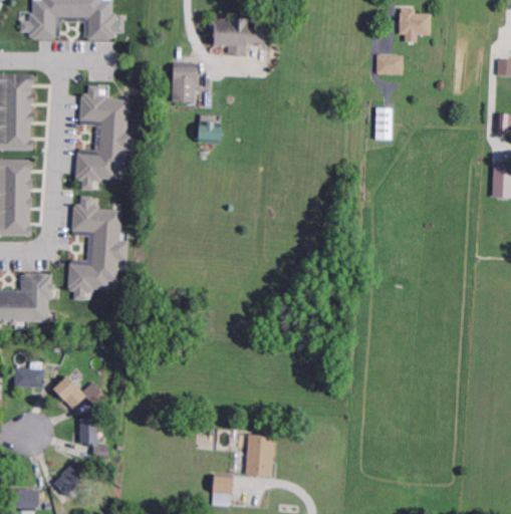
[(112,0),(112,14),(115,14),(115,22),(123,22),(123,33),(115,33),(115,38),(111,38),(111,40),(88,40),(88,38),(84,38),(84,22),(59,22),(59,38),(55,38),(55,40),(32,40),(32,37),(29,37),(29,32),(21,33),(21,21),(29,21),(29,14),(32,14),(32,0),(112,0)]
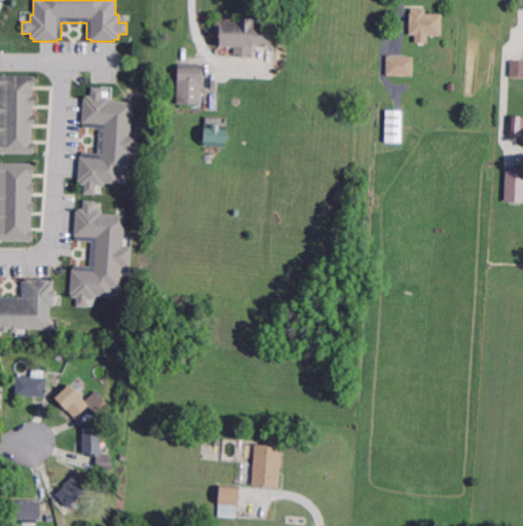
[(422,11),(439,11),(439,34),(423,33),(423,41),(413,41),(413,32),(406,32),(406,11),(408,11),(408,6),(422,6),(422,11)]
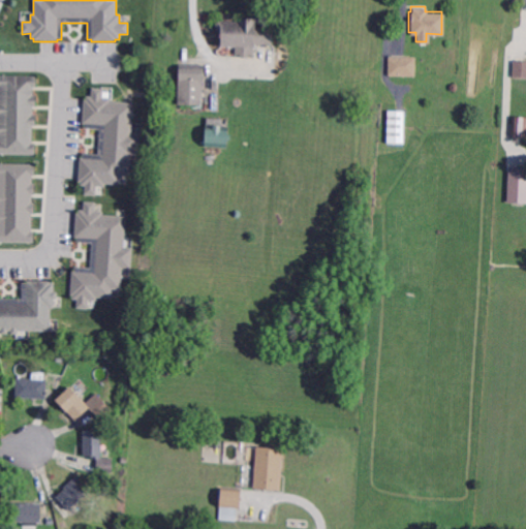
[(254,23),(271,24),(270,42),(252,41),(252,44),(251,44),(251,54),(231,53),(233,44),(218,43),(219,28),(214,28),(214,18),(236,20),(236,14),(254,16),(254,23)]
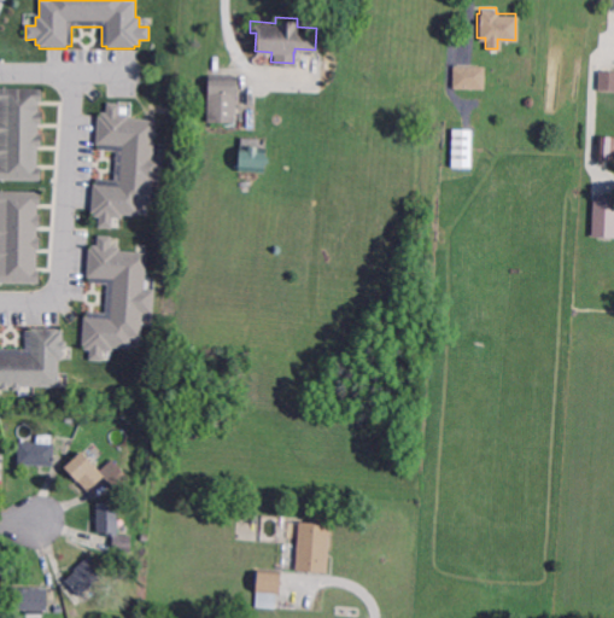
[(484,88),(452,87),(452,64),(485,65),(484,86),(484,88)]
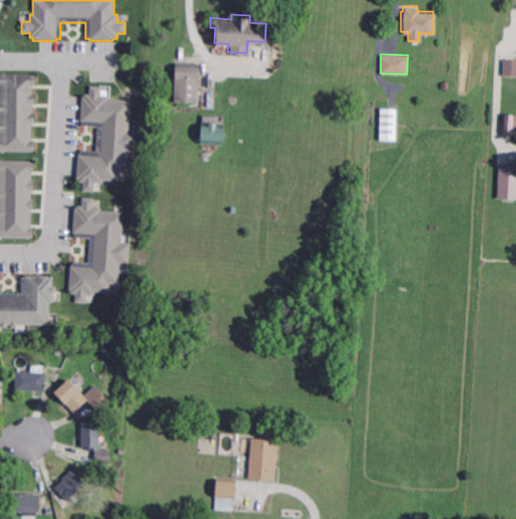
[(515,75),(500,75),(501,59),(515,59),(515,75)]
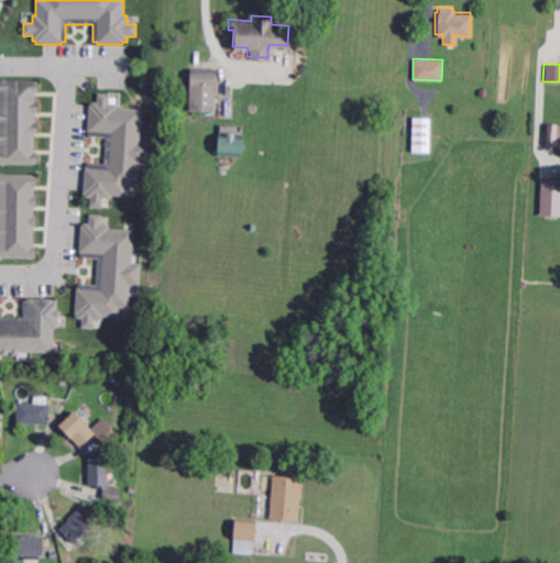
[(213,110),(186,110),(187,66),(215,66),(213,110)]
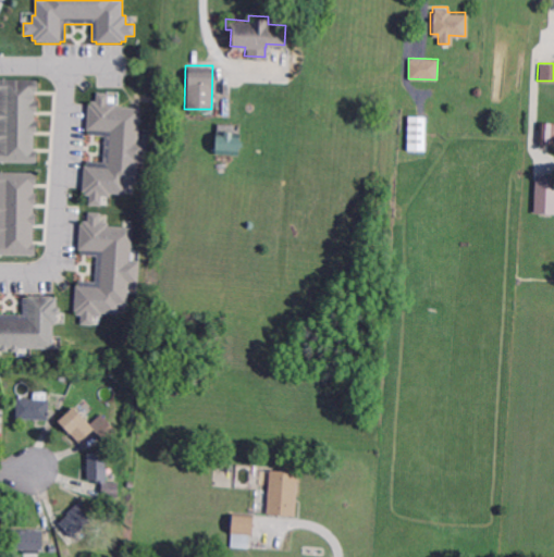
[(36,93),(32,93),(32,101),(36,101),(36,113),(33,113),(32,122),(36,122),(35,133),(32,133),(32,152),(35,152),(35,163),(0,163),(0,81),(36,81),(36,93)]
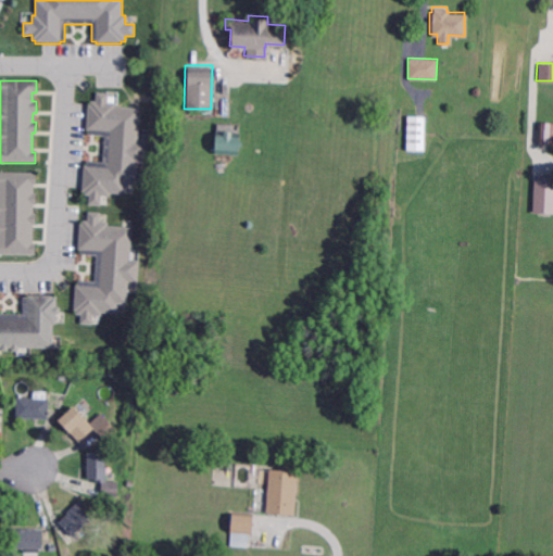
[(107,103),(115,104),(115,108),(139,109),(137,141),(147,142),(145,164),(136,163),(134,186),(125,186),(124,194),(109,193),(109,198),(100,197),(99,205),(88,205),(88,197),(83,196),(84,192),(82,192),(84,166),(85,166),(85,163),(102,164),(104,136),(87,135),(87,131),(86,131),(87,105),(89,105),(89,102),(95,102),(96,93),(108,95),(107,103)]
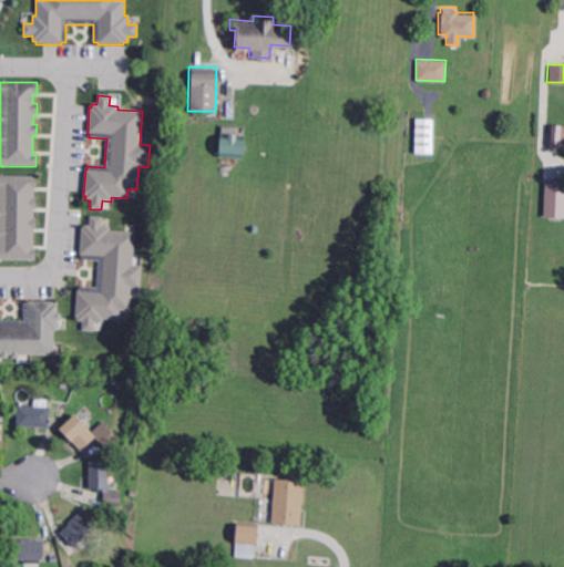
[(432,152),(413,152),(414,117),(433,117),(432,152)]
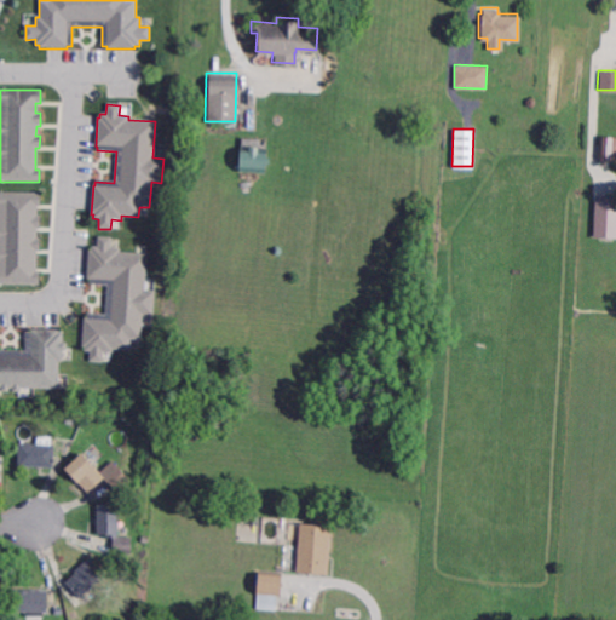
[(615,160),(598,160),(599,135),(615,135),(615,160)]
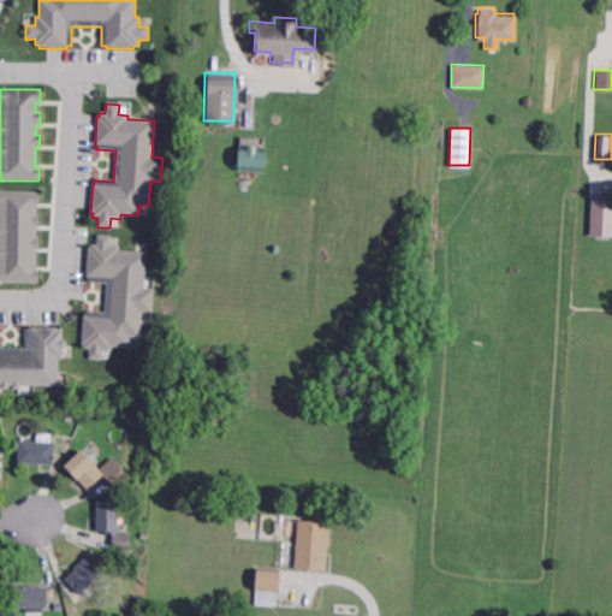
[(263,172),(236,170),(238,143),(266,144),(263,172)]
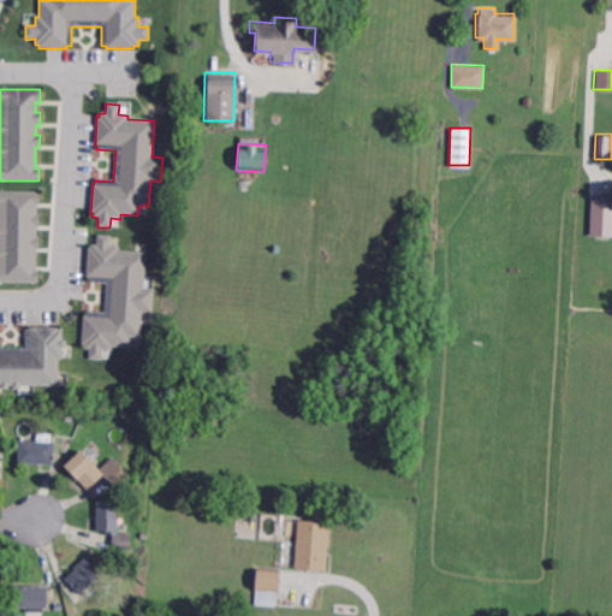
[(39,206),(34,205),(34,214),(39,214),(39,227),(34,227),(34,237),(39,237),(37,250),(34,249),(34,271),(37,271),(37,284),(0,283),(0,191),(39,193),(39,206)]
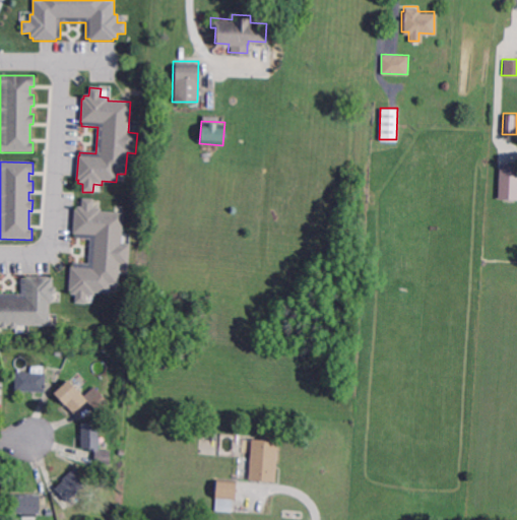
[(516,200),(498,200),(500,165),(516,165),(516,200)]
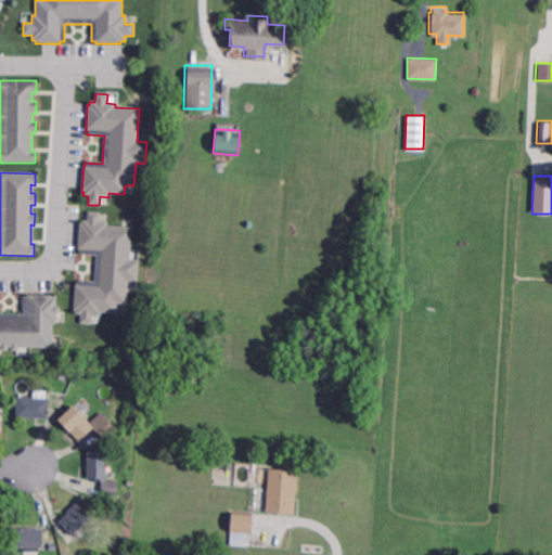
[(99,222),(106,223),(106,227),(130,228),(128,260),(138,261),(137,283),(127,282),(126,305),(116,305),(116,313),(100,312),(100,317),(91,315),(91,324),(79,324),(80,315),(75,314),(75,311),(73,311),(75,285),(77,285),(77,282),(94,283),(95,255),(78,254),(79,250),(77,250),(79,224),(81,224),(81,221),(86,221),(87,213),(99,214),(99,222)]
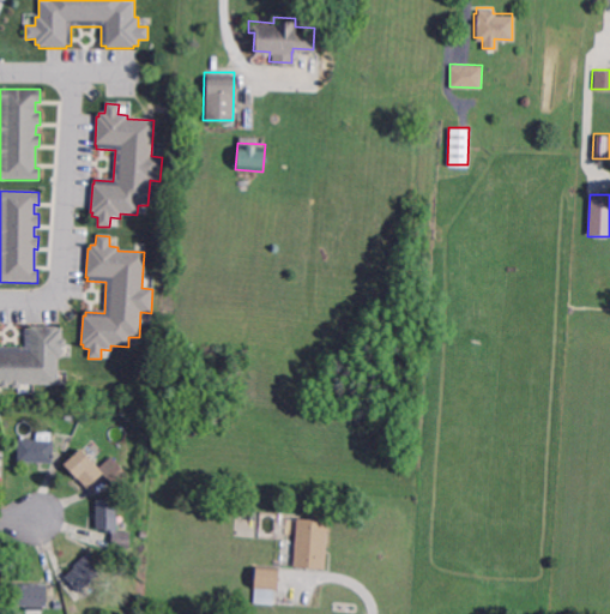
[(0,348),(24,348),(24,330),(29,330),(29,326),(56,326),(56,330),(60,330),(60,339),(65,341),(65,347),(60,348),(60,357),(56,357),(56,385),(19,385),(17,389),(0,389),(0,348)]
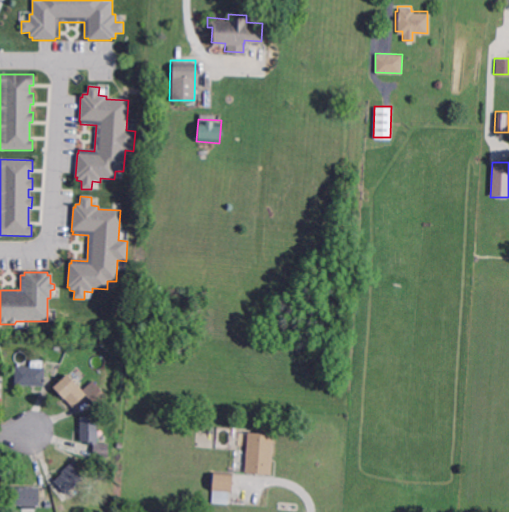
[(117,355),(112,350),(116,346),(121,351),(117,355)]
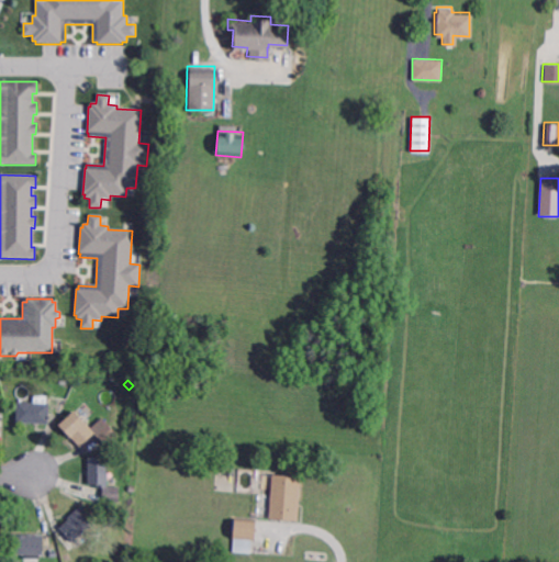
[(44,401),(47,401),(46,422),(13,419),(14,400),(31,400),(31,392),(44,393),(44,401)]
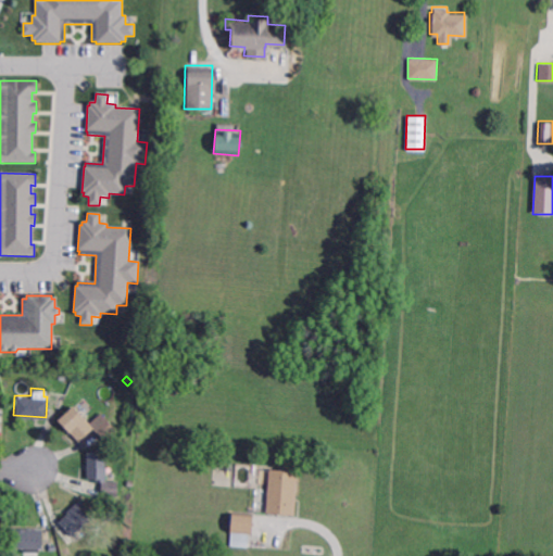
[(76,442),(55,420),(71,406),(91,429),(76,442)]
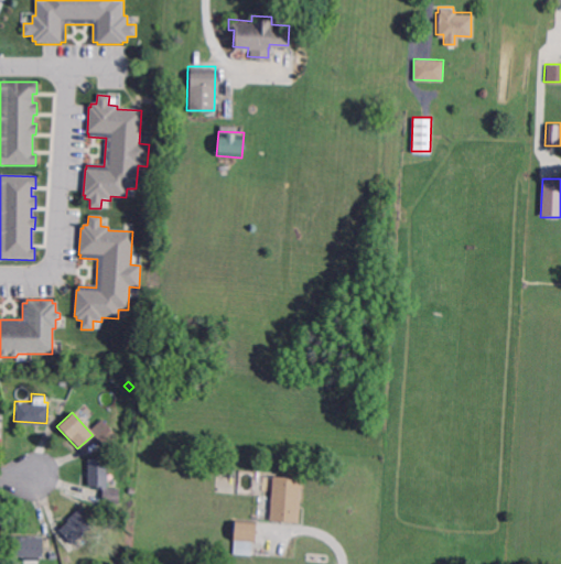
[(106,448),(89,431),(101,420),(118,437),(106,448)]
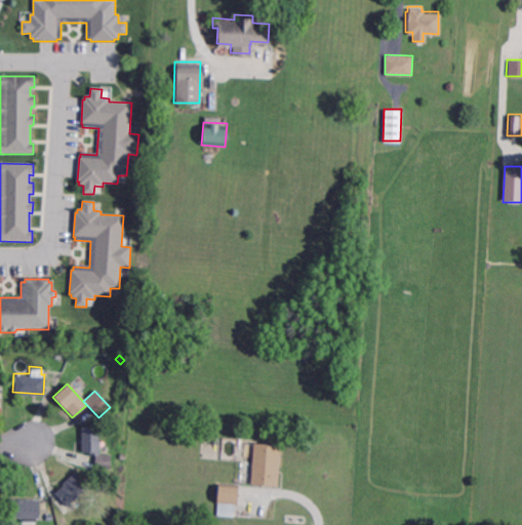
[(99,454),(89,454),(89,451),(81,451),(81,426),(99,426),(99,454)]
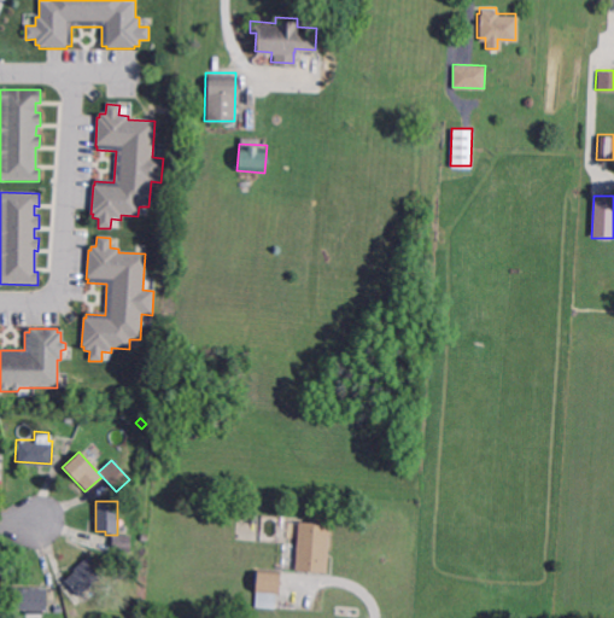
[(326,572),(294,570),(297,522),(328,523),(326,572)]
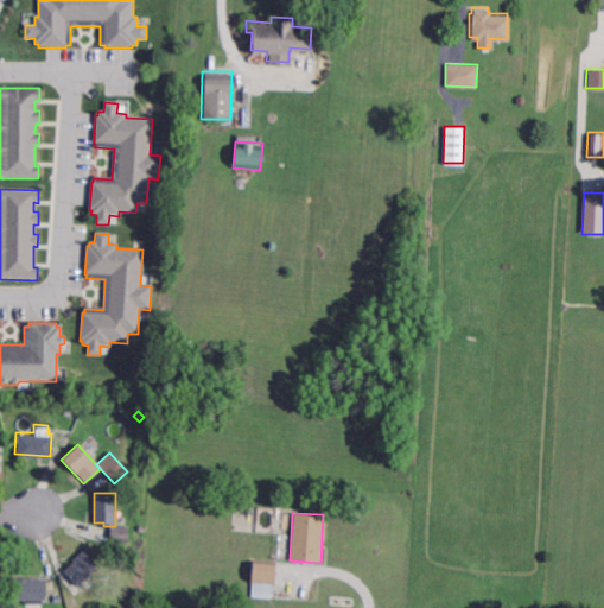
[(110,542),(109,529),(127,527),(127,542),(110,542)]
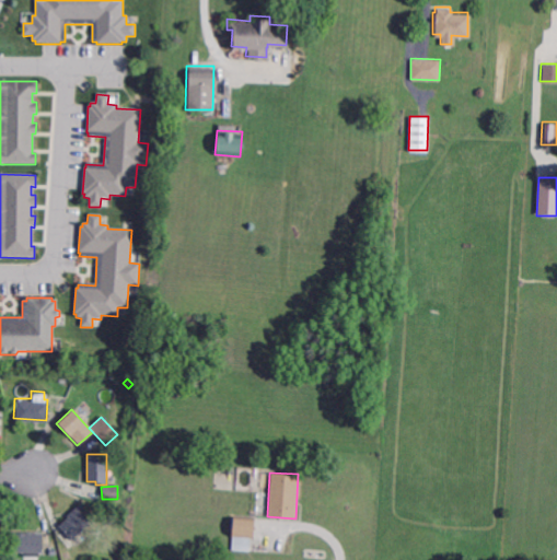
[(68,540),(56,526),(66,517),(65,516),(79,504),(92,520),(68,540)]
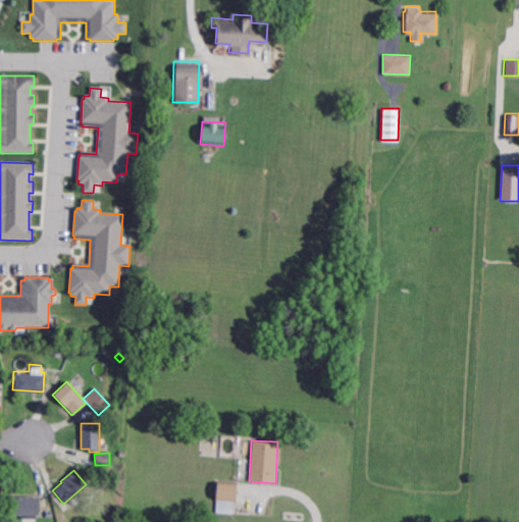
[(235,500),(230,500),(230,507),(214,506),(215,478),(236,480),(235,500)]
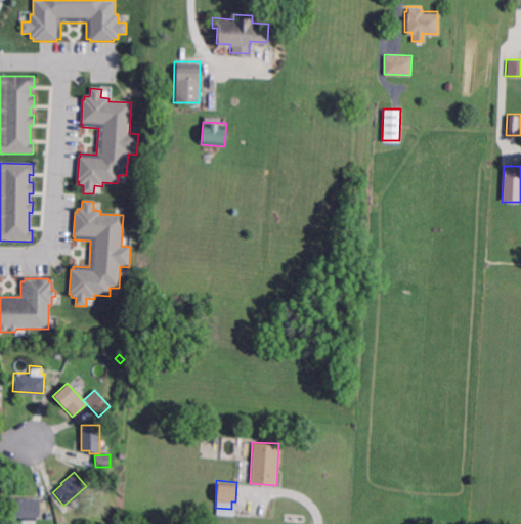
[(39,516),(10,516),(10,496),(39,497),(39,516)]
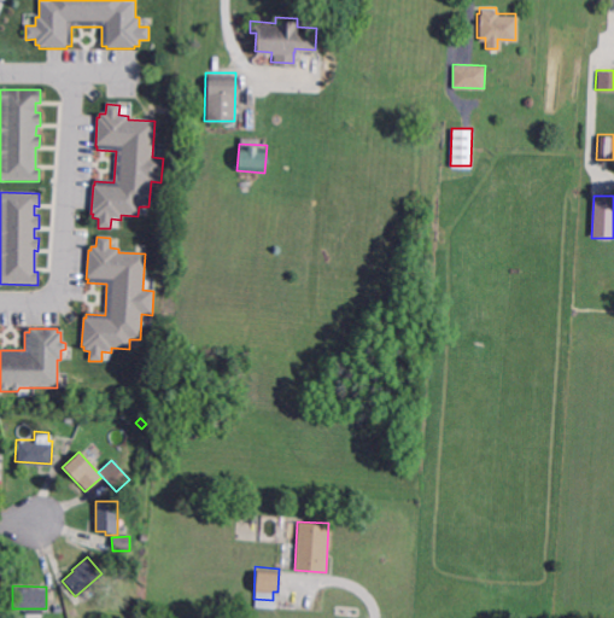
[(71,617),(68,610),(75,606),(80,614),(71,617)]
